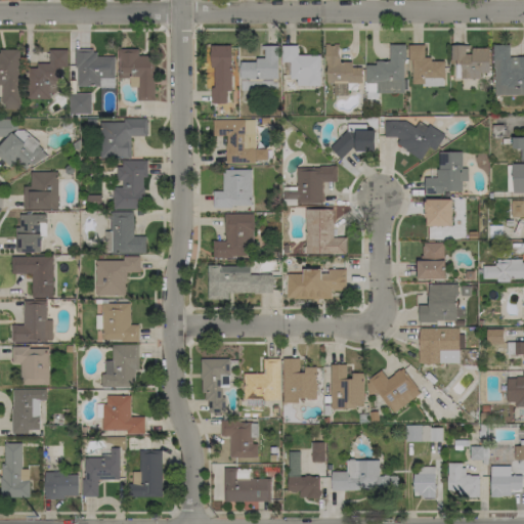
[(403,93),(404,44),(389,44),(389,60),(375,60),(375,64),(365,64),(365,82),(377,82),(376,92),(403,93)]
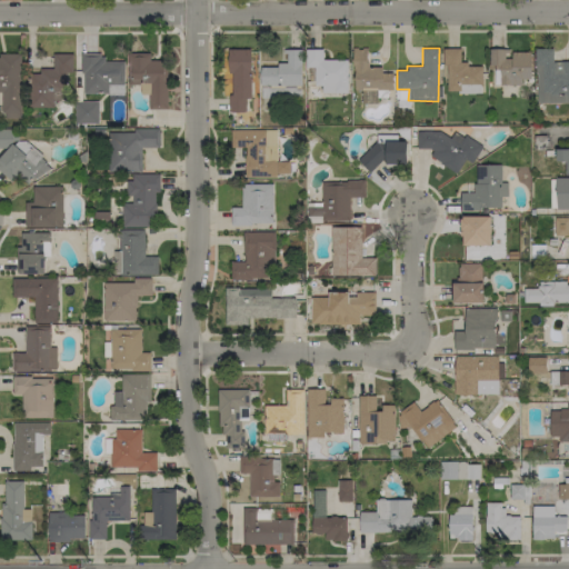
[(447,93),(482,91),(481,63),(461,65),(460,48),(445,49),(447,93)]
